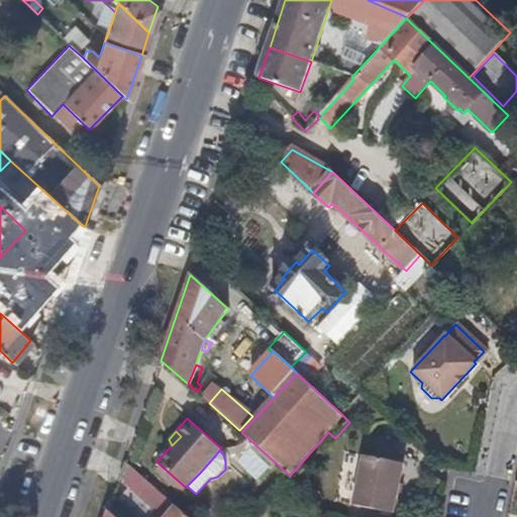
[(391,515),(400,467),(360,458),(351,506),(351,507),(391,515)]
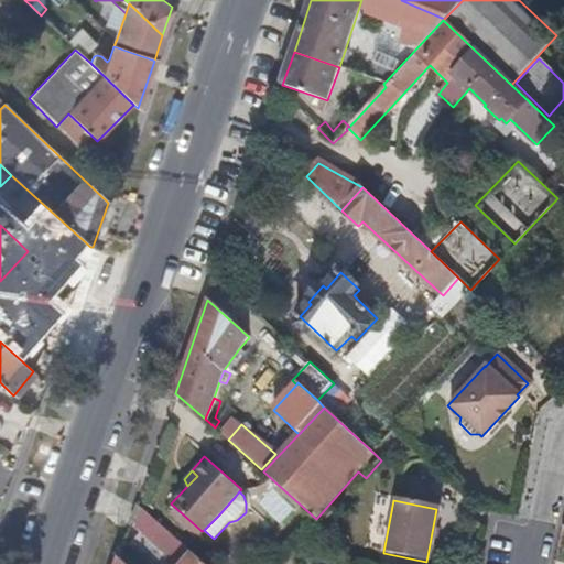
[(164,525),(138,502),(132,518),(154,538),(164,525)]
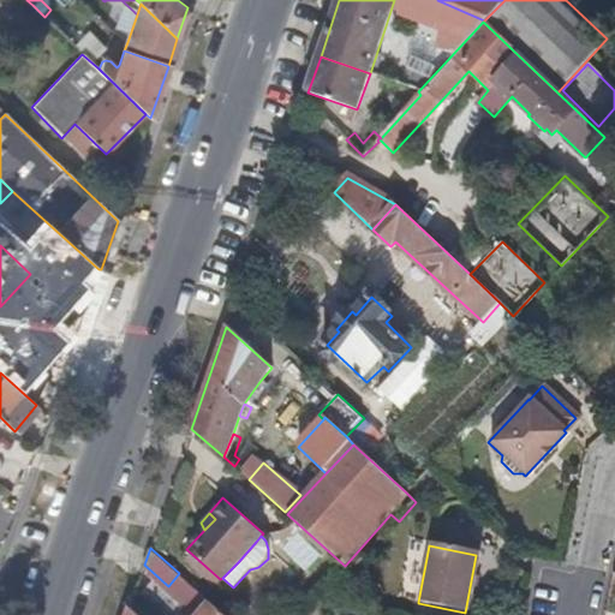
[(226,614),(213,604),(203,614),(226,614)]
